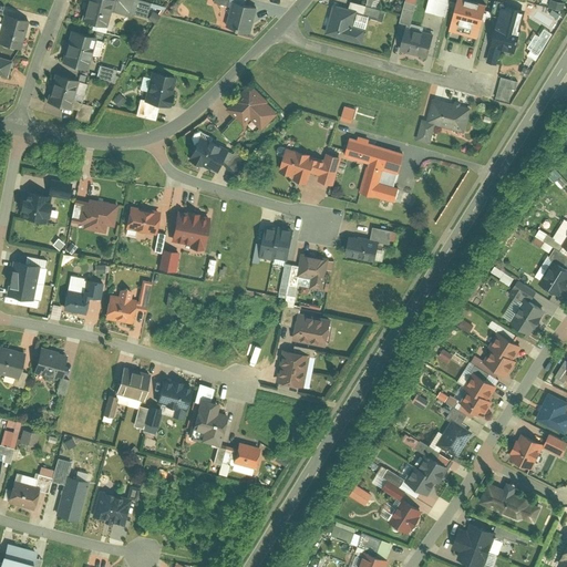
[(89,0),(85,20),(109,24),(114,0),(89,0)]
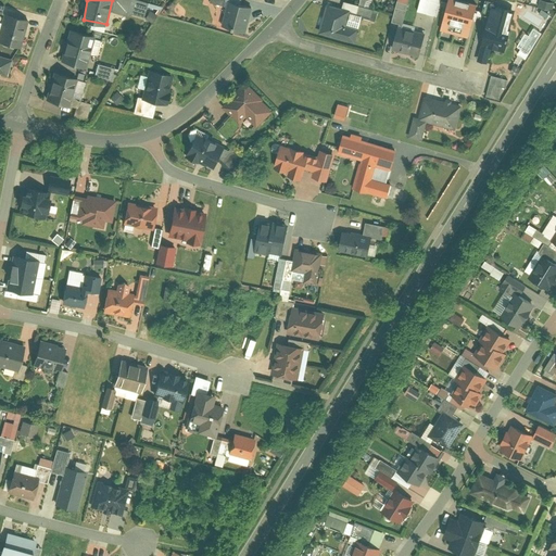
[(411,0),(397,0),(392,25),(400,26),(404,27),(411,0)]
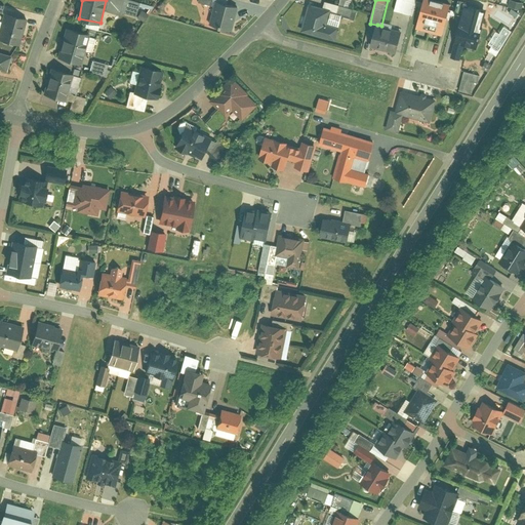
[(416,0),(397,0),(395,11),(412,15),(416,0)]
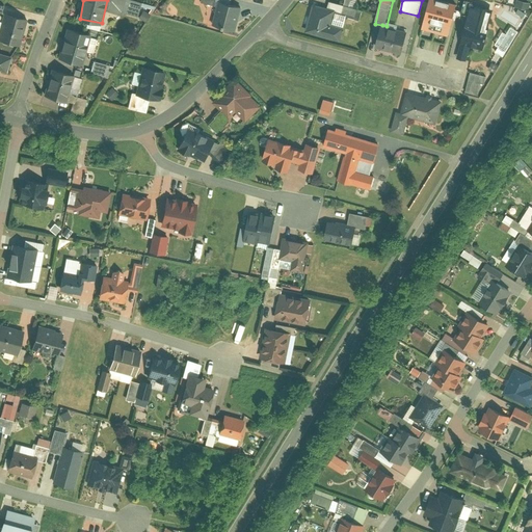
[(432,0),(424,29),(449,36),(458,4),(443,0),(432,0)]
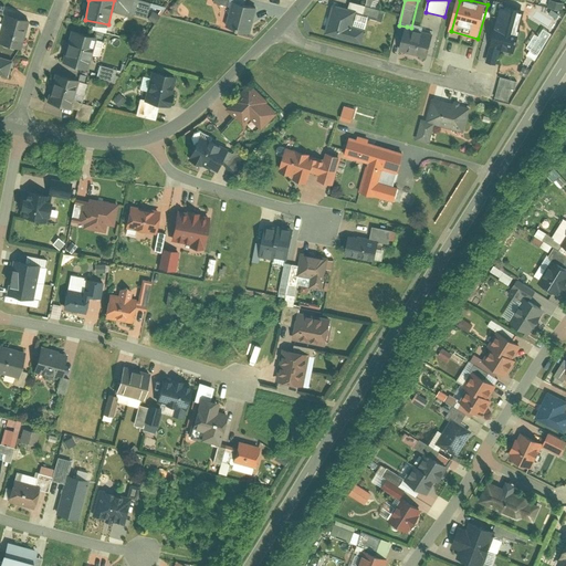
[(228,30),(251,35),(258,7),(233,1),(228,30)]
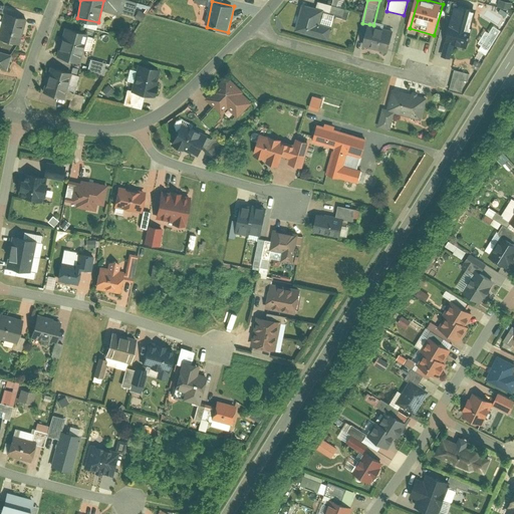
[(298,30),(329,39),(333,26),(321,22),(324,11),(305,5),(298,30)]
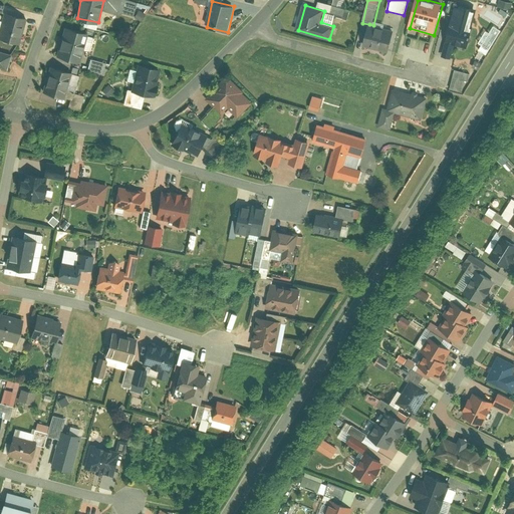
[(446,42),(464,47),(474,12),(456,7),(446,42)]
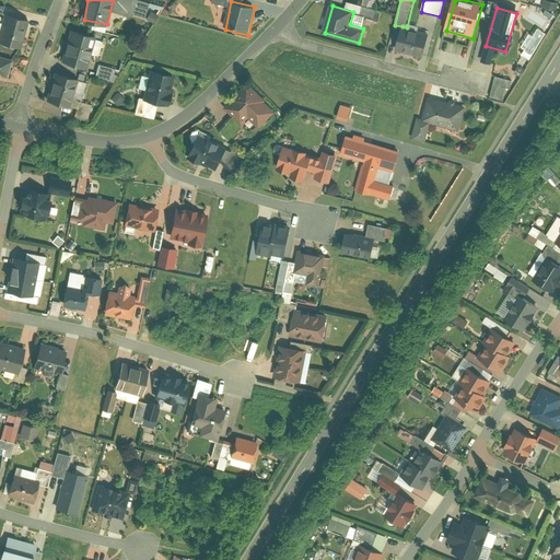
[(0,33),(0,38),(23,44),(30,19),(6,12),(0,33)]
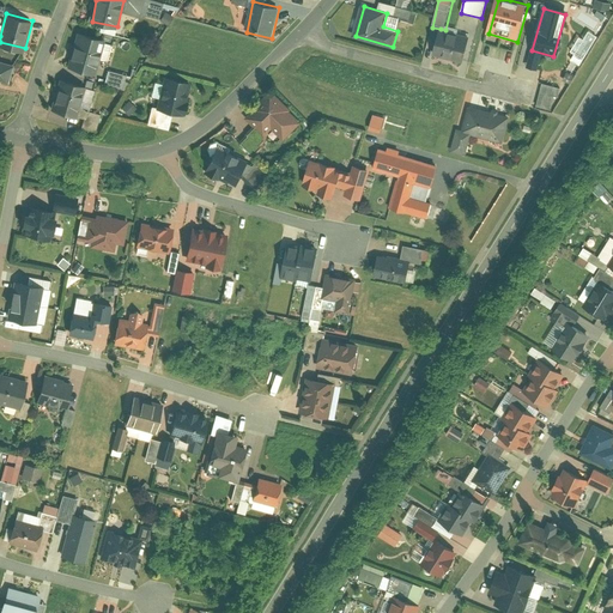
[(445,30),(441,29),(435,56),(467,64),(473,37),(445,30)]
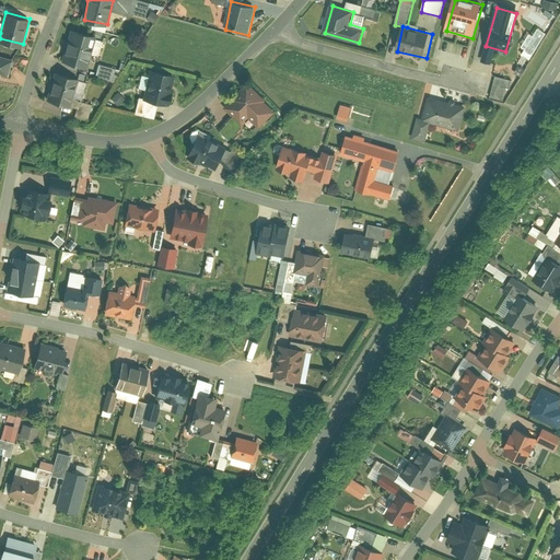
[(66,66),(88,70),(95,35),(73,31),(66,66)]
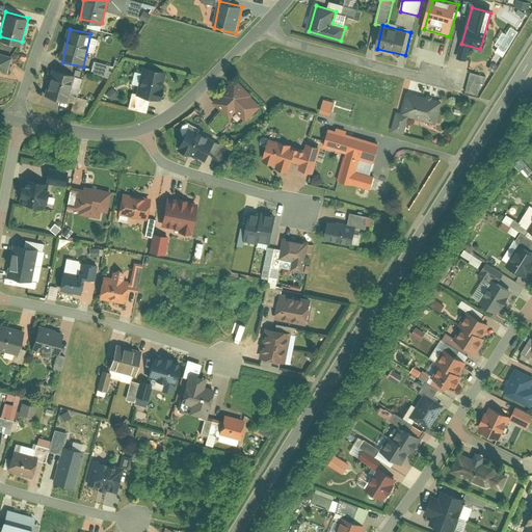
[(419,36),(434,41),(435,33),(420,29),(419,36)]
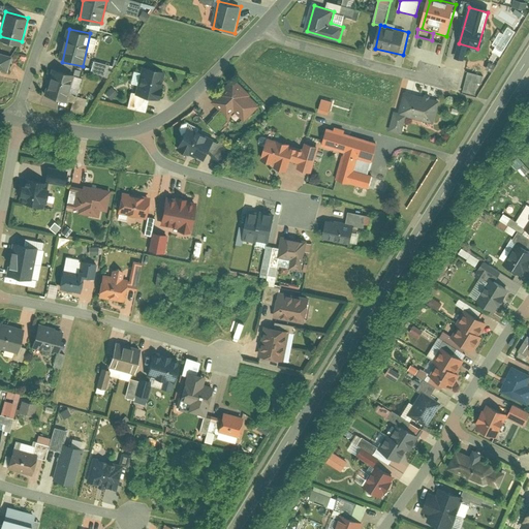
[(0,50),(0,86),(3,88),(11,54),(0,50)]
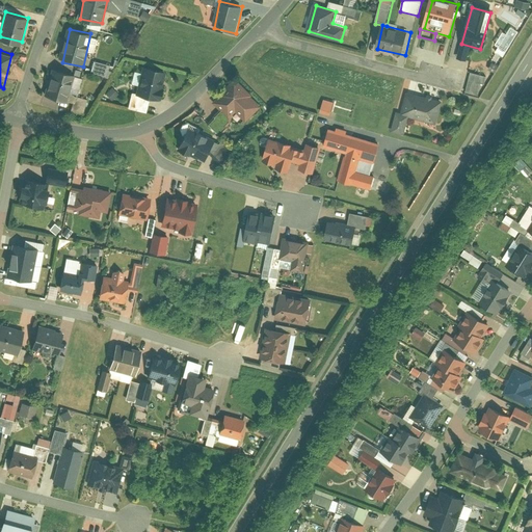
[(107,77),(110,64),(91,60),(88,73),(107,77)]
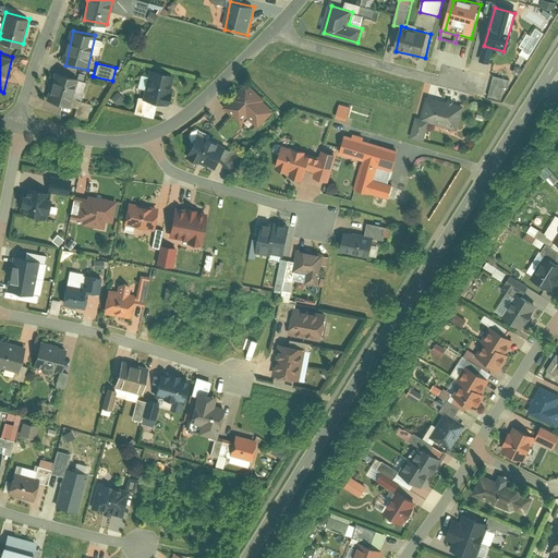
[(144,99),(169,105),(176,74),(150,69),(144,99)]
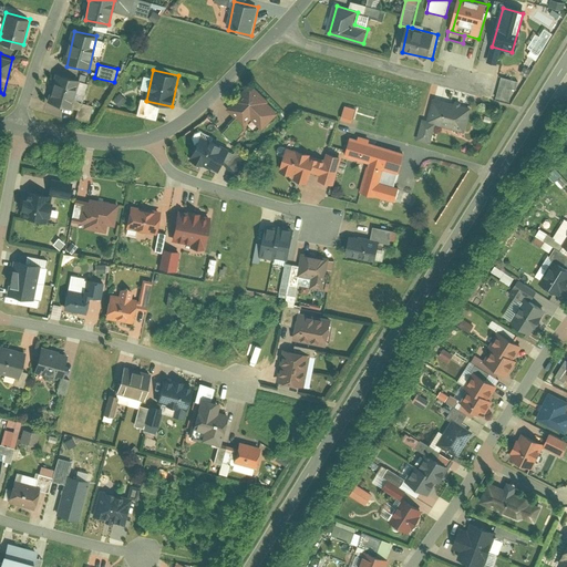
[(51,102),(73,107),(80,80),(57,74),(51,102)]
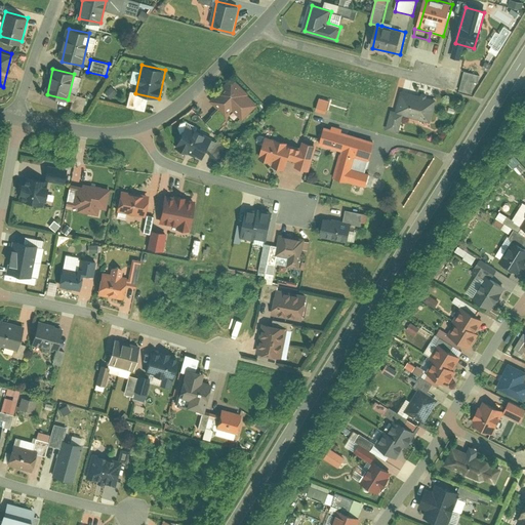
[(461,72),(459,91),(473,93),(474,81),(478,82),(479,73),(461,72)]
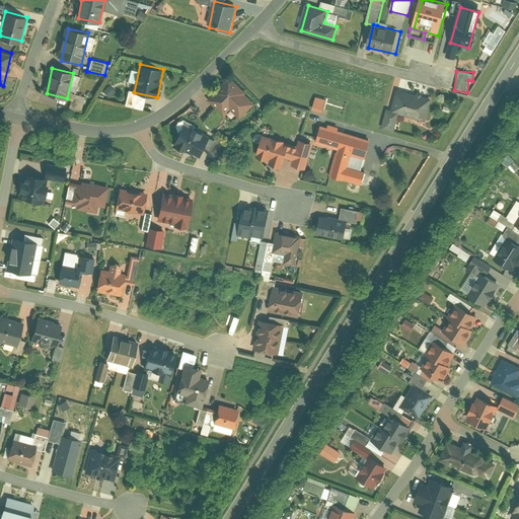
[(238,121),(255,102),(229,78),(213,95),(238,121)]
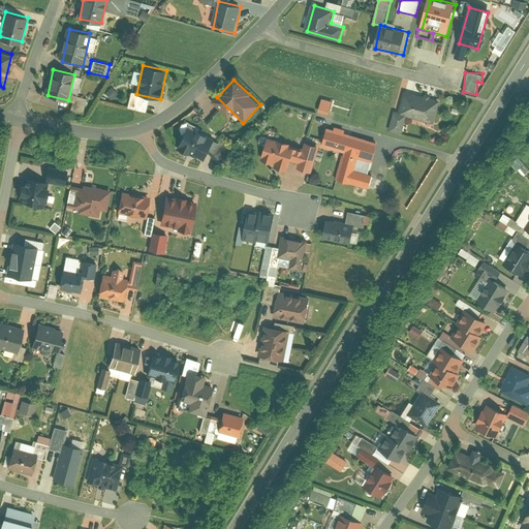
[(399,114),(434,122),(438,102),(404,94),(399,114)]
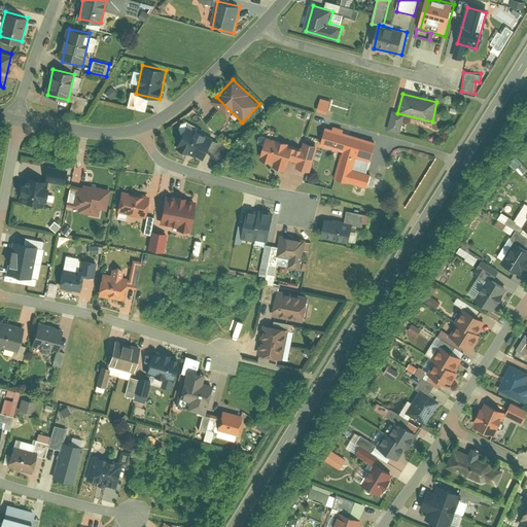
[(324,113),(329,101),(319,97),(315,110),(324,113)]
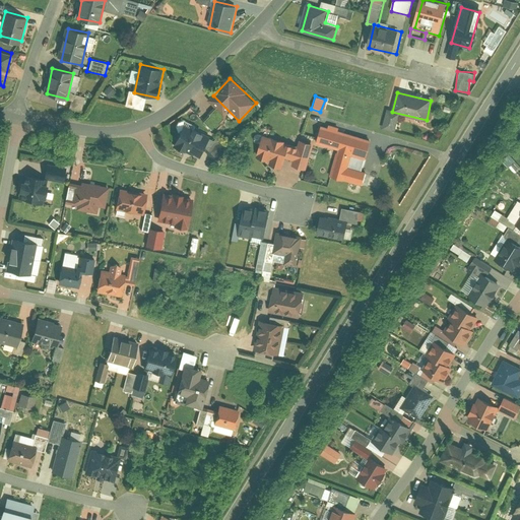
[(174,147),(201,157),(209,135),(181,126),(174,147)]
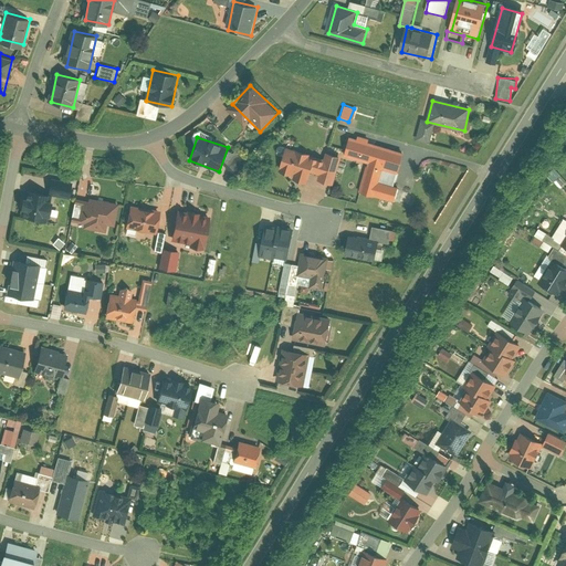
[(399,168),(402,152),(350,140),(346,157),(367,161),(383,165),(399,168)]
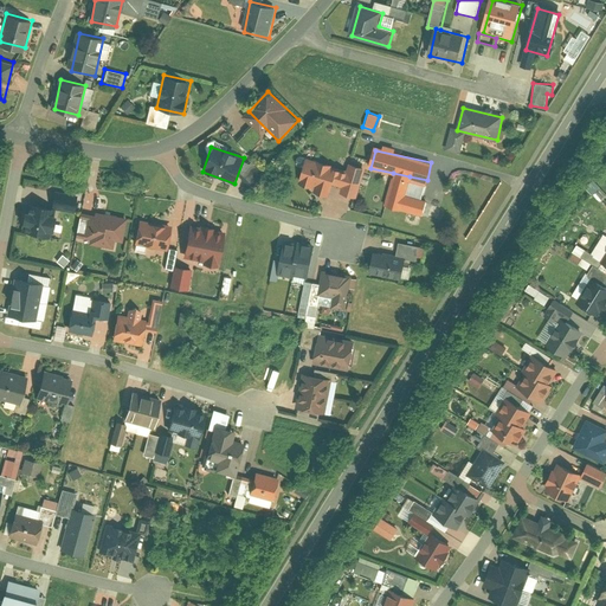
[(342,192),(354,195),(362,168),(350,165),(348,173),(307,161),(300,182),(313,186),(314,182),(317,184),(315,191),(328,195),(331,181),(345,186),(342,192)]
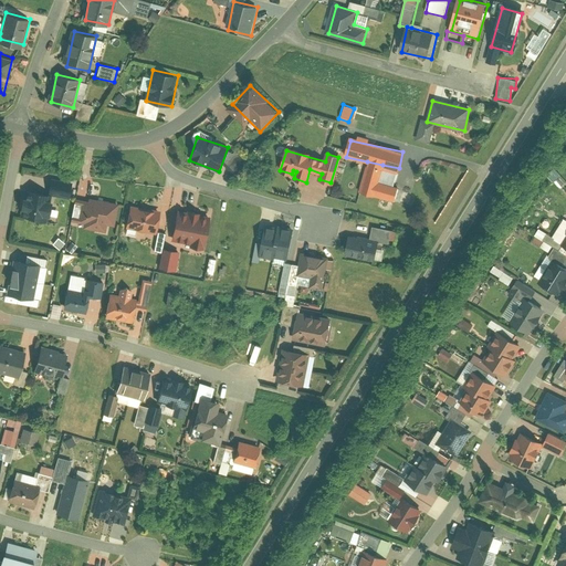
[(383,165),(367,161),(362,189),(377,192),(379,181),(383,165)]
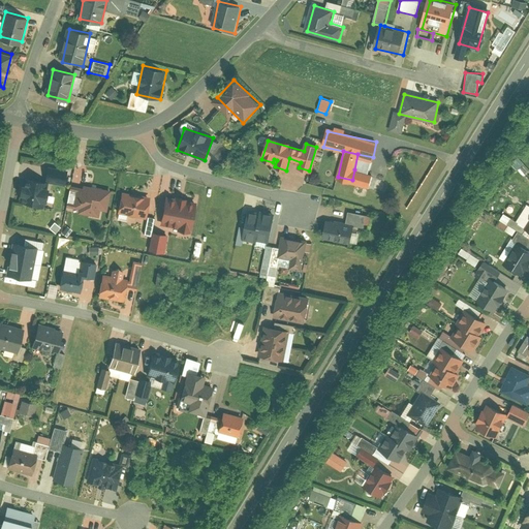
[(354,169),(352,180),(384,187),(386,177),(354,169)]
